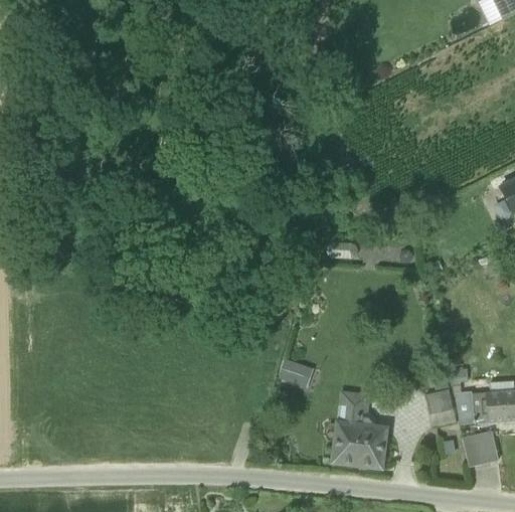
[(489,26),(502,20),(492,0),(479,0),(477,1),(489,26)]
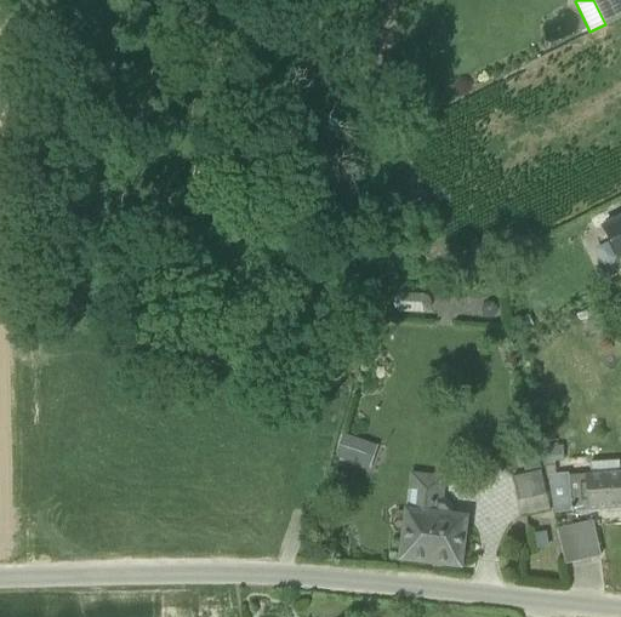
[(593,0),(605,24),(620,16),(620,0),(593,0)]
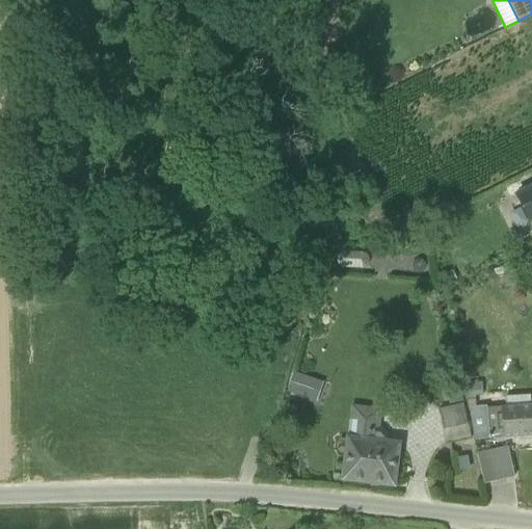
[(531,184),(516,192),(531,220),(531,219),(531,184)]
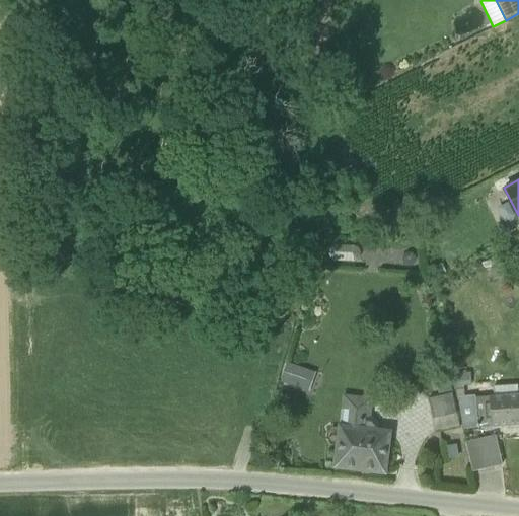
[(504,263),(489,269),(493,279),(508,273),(504,263)]
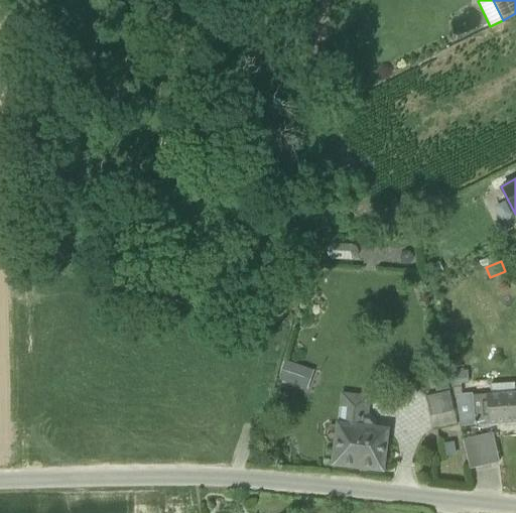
[(277,378),(307,388),(314,369),(284,358),(277,378)]
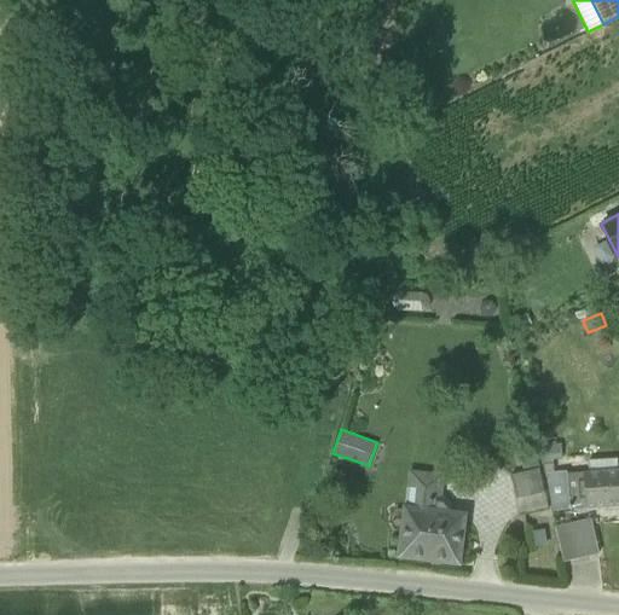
[(544,475),(548,474),(553,474),(555,473),(553,458),(562,458),(561,442),(538,445),(544,475)]
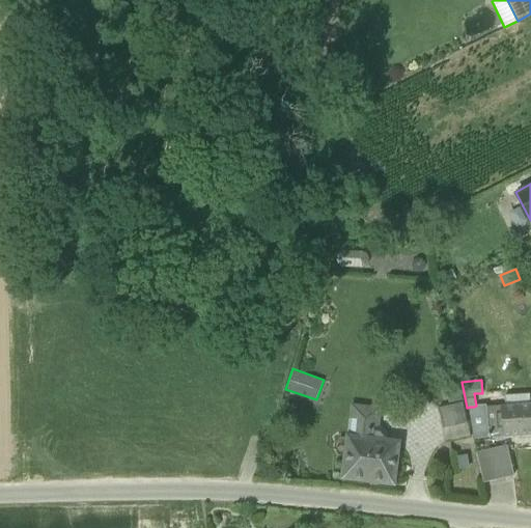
[(504,394),(505,406),(518,405),(529,405),(528,392),(504,394)]
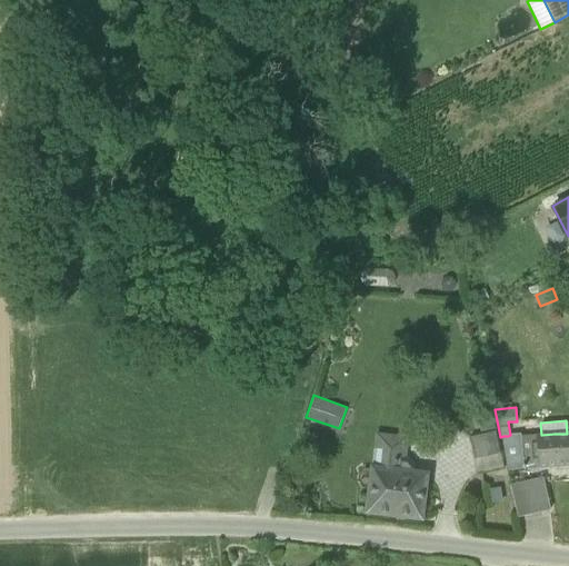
[(469,436),(473,458),(500,452),(496,430),(469,436)]
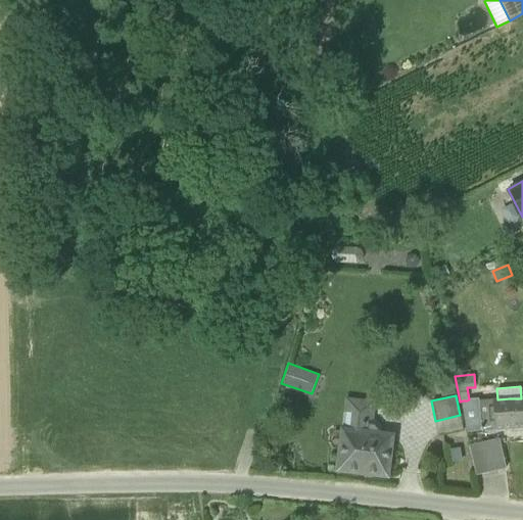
[(522,397),(521,398),(510,398),(512,427),(522,425),(522,397)]
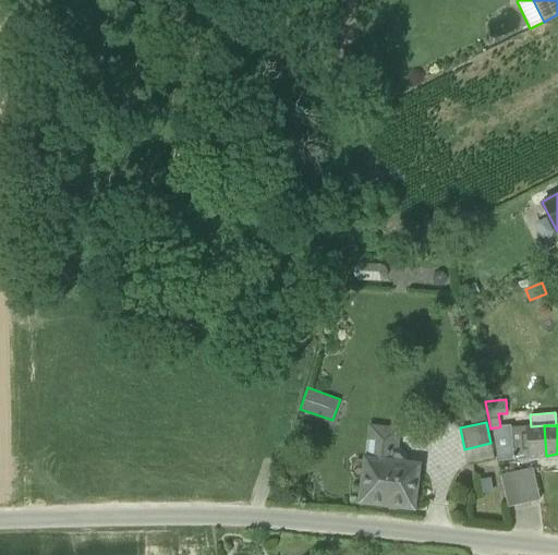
[(361,501),(412,506),(416,466),(408,463),(408,459),(400,450),(396,449),(399,429),(370,425),(361,501)]
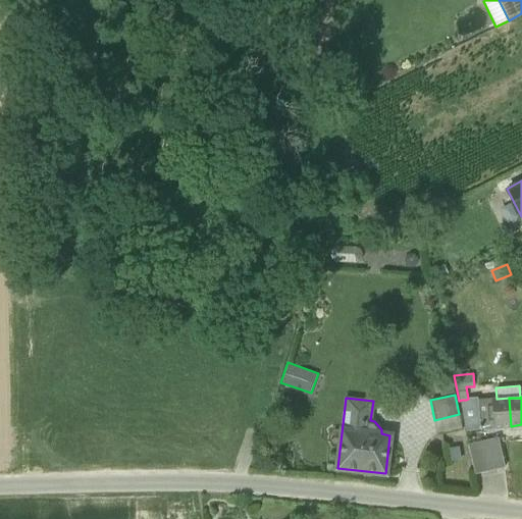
[(467,428),(480,427),(478,400),(481,400),(481,398),(468,399),(466,400),(462,400),(467,428)]
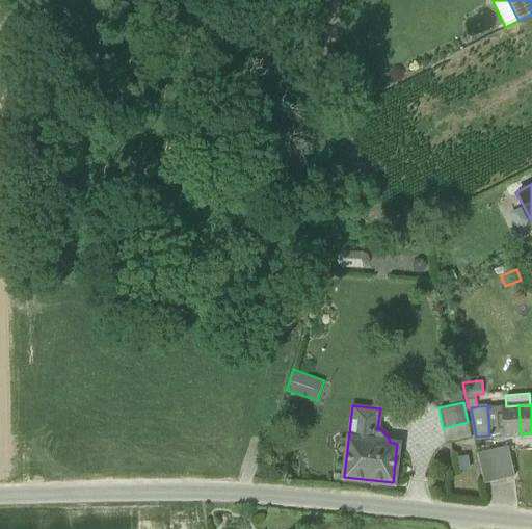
[(504,435),(521,434),(519,405),(506,406),(502,406),(504,435)]
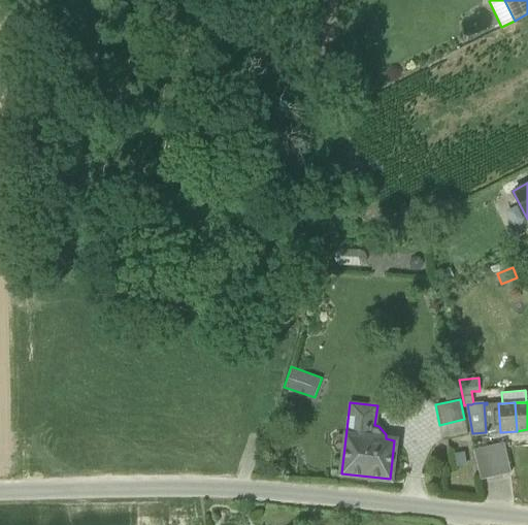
[(498,403),(487,404),(484,404),(486,432),(500,432),(498,403)]
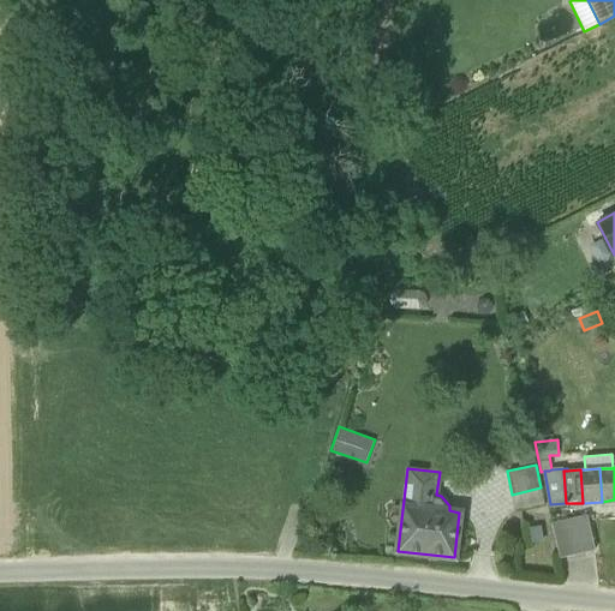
[(543,502),(541,487),(512,495),(515,508),(543,502)]
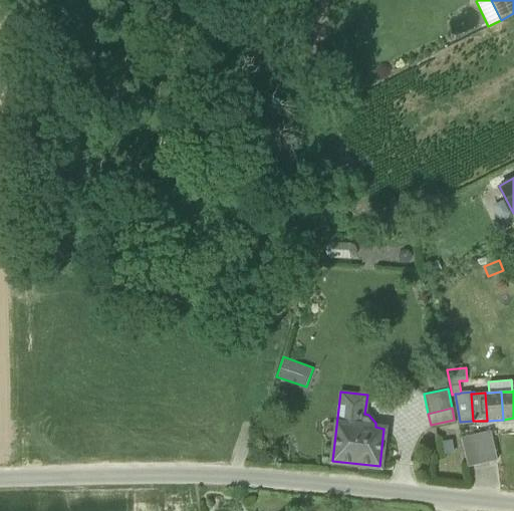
[(462,437),(468,465),(497,458),(491,430),(462,437)]
